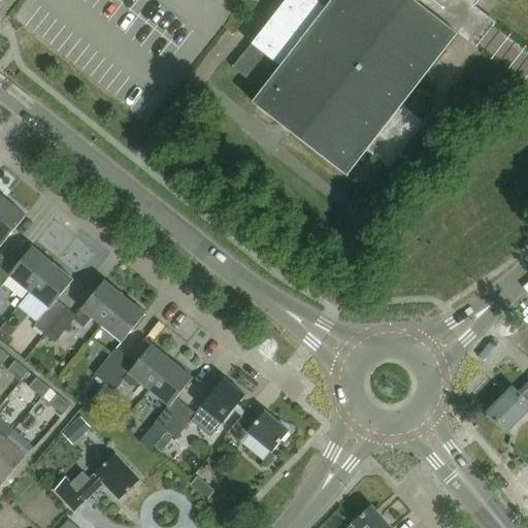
[(275,0),(262,19),(268,24),(231,71),(261,93),(253,103),(348,175),(367,151),(389,168),(425,123),(403,105),(458,35),(522,85),(527,77),(527,47),(474,6),(479,0),(275,0)]
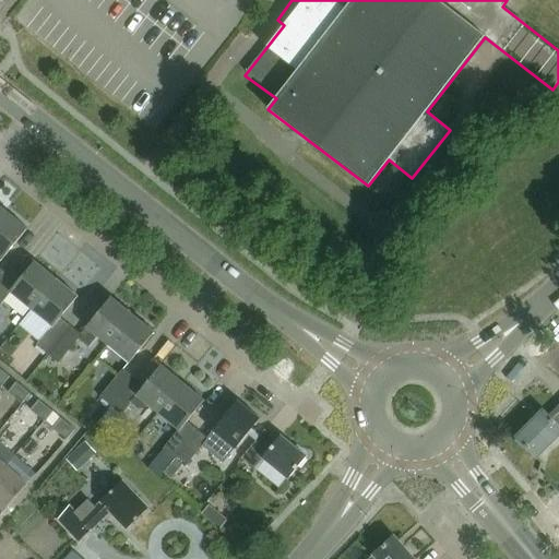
[(388,201),(404,181),(391,170),(375,190),(388,201)]
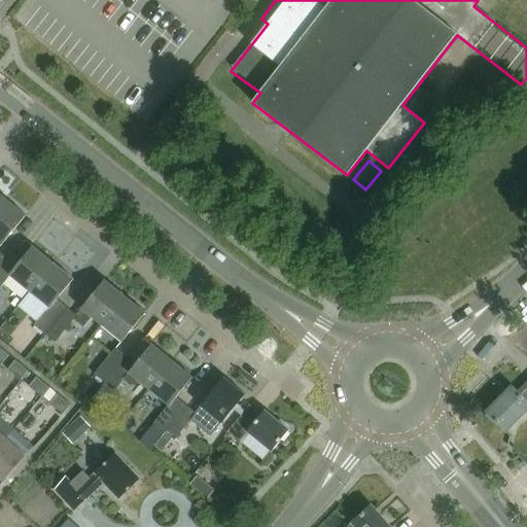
[(0,241),(2,243),(27,214),(6,198),(0,205),(0,241)]
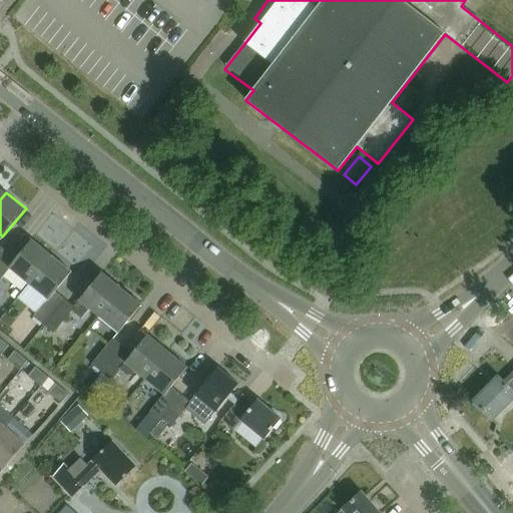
[(29,284),(52,255),(31,238),(15,258),(7,250),(0,260),(0,279),(10,268),(29,284)]
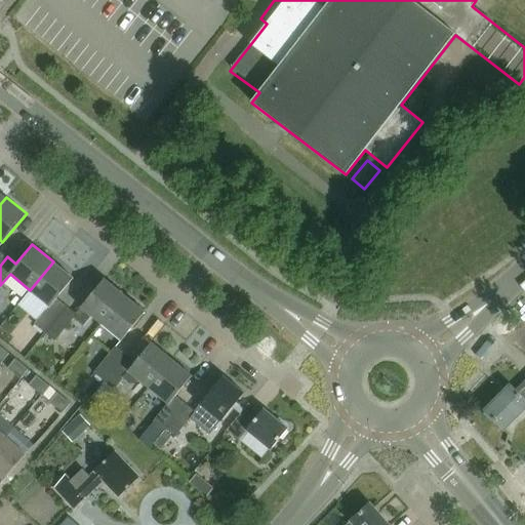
[(44,332),(67,306),(56,297),(73,278),(53,261),(30,290),(49,306),(34,324),(44,332)]
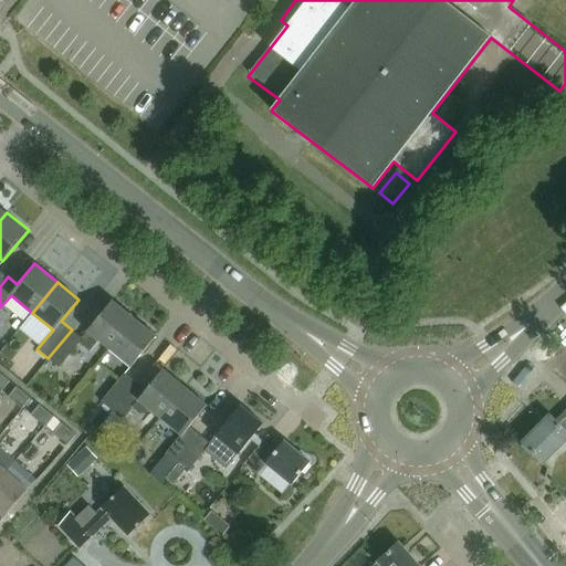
[(109,348),(135,317),(113,299),(82,337),(82,338),(80,342),(90,349),(98,339),(109,348)]
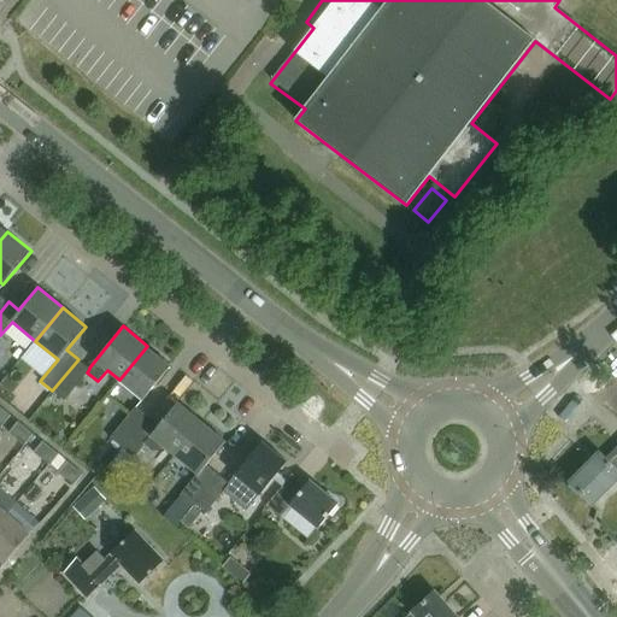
[(119,380),(128,387),(144,400),(171,365),(147,346),(119,380)]
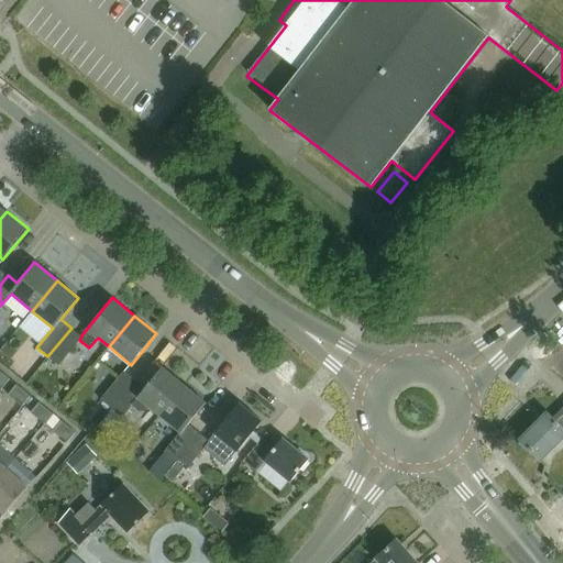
[(72,328),(47,356),(57,364),(81,335),(72,328)]
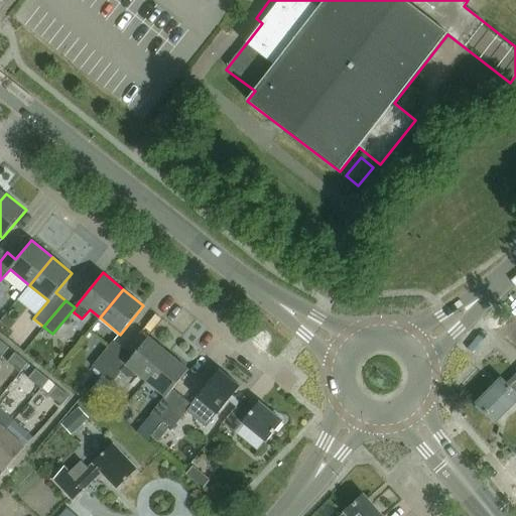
[(146,381),(169,353),(148,336),(132,356),(123,349),(102,374),(112,382),(121,371),(129,378),(136,377),(137,375),(146,381)]
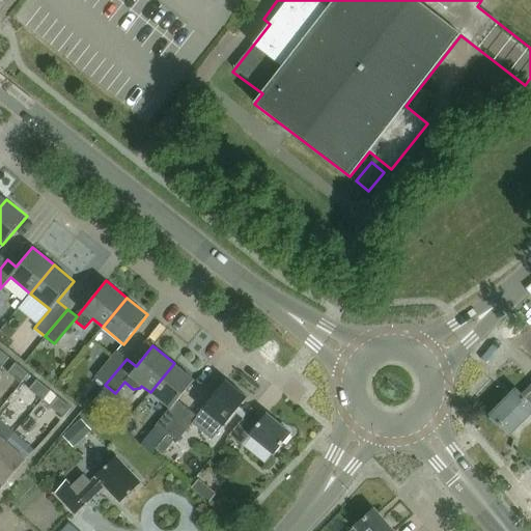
[(105,385),(127,359),(116,350),(94,376),(105,385)]
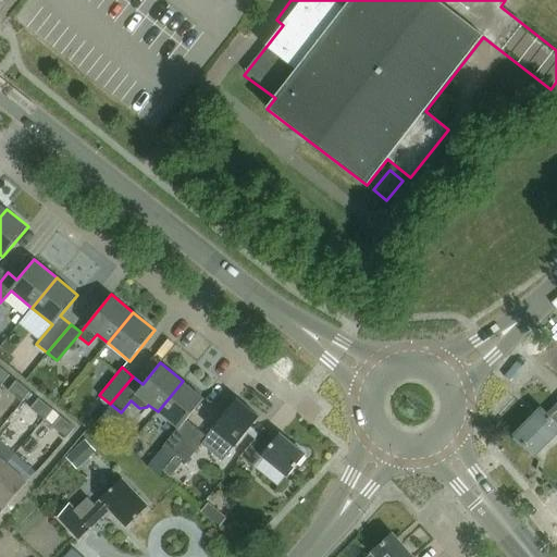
[(20,403),(28,393),(14,381),(7,392),(20,403)]
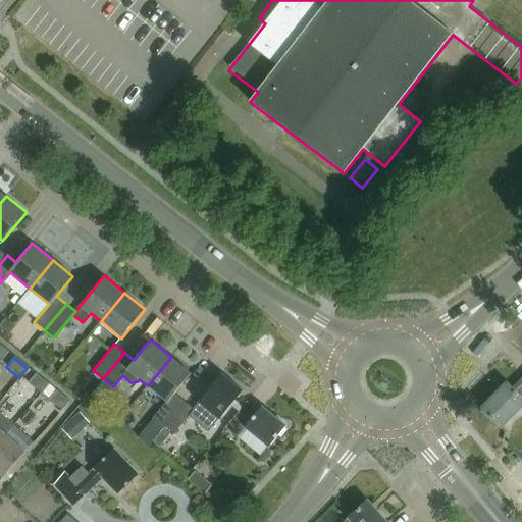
[(162,427),(184,401),(174,393),(191,373),(171,357),(148,385),(166,401),(152,419),(162,427)]
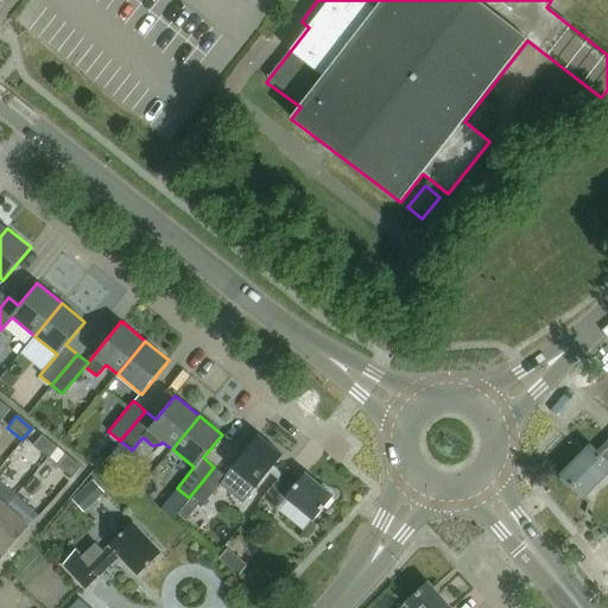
[(259,434),(232,468),(265,495),(282,475),(272,467),(283,454),(259,434)]
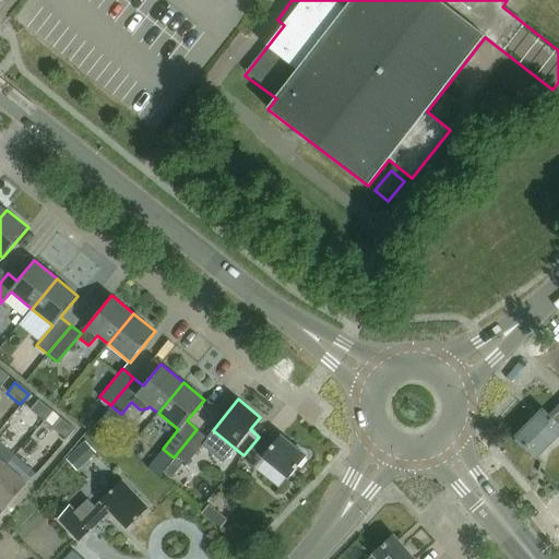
[(43,421),(50,412),(37,401),(28,411),(43,421)]
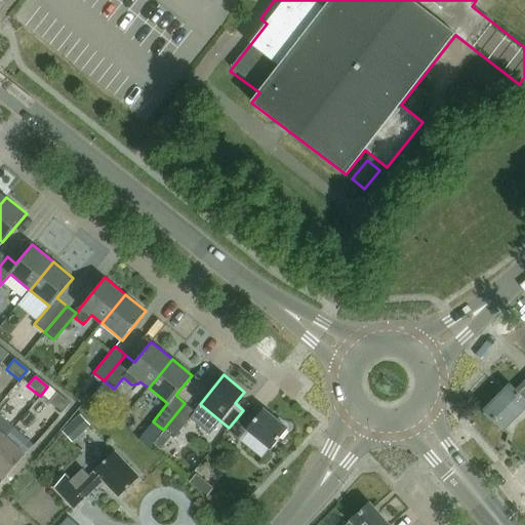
[(524,407),(524,379),(516,390),(510,385),(485,410),(503,429),(524,408),(524,407)]
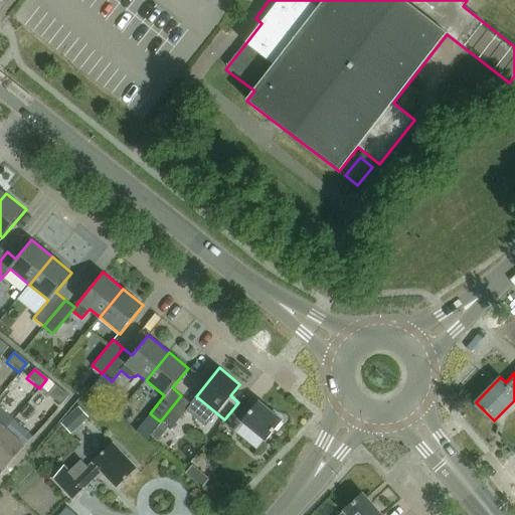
[(59,405),(67,396),(54,386),(46,395),(59,405)]
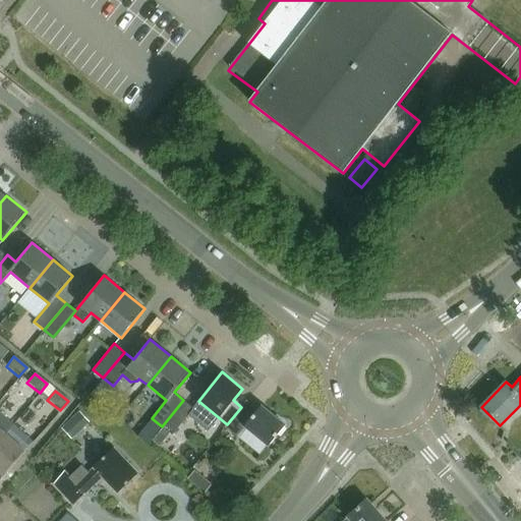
[(173,436),(194,409),(183,400),(162,426),(173,436)]
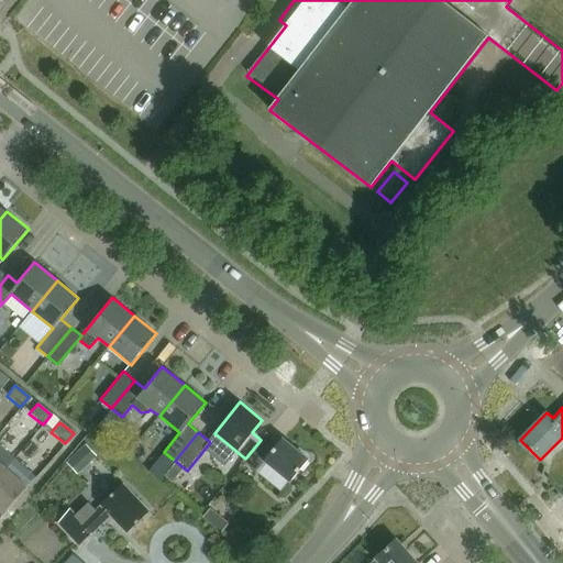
[(261,440),(245,459),(243,462),(256,473),(266,462),(291,483),(310,459),(284,438),(274,451),(261,440)]
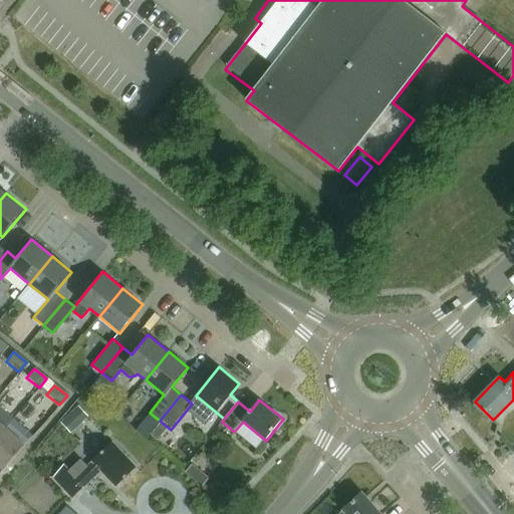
[(87,419),(77,408),(68,417),(78,427),(87,419)]
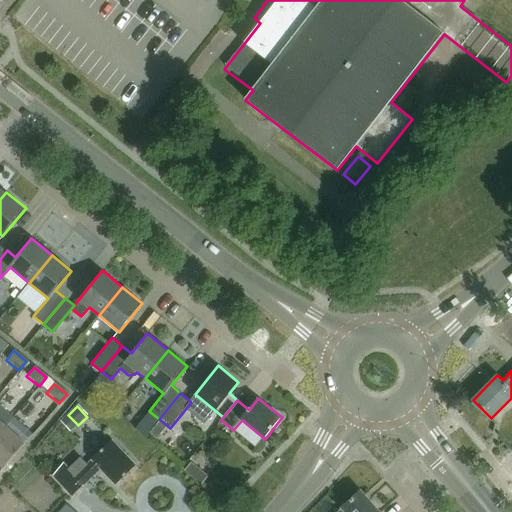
[(5,425),(0,430),(0,464),(2,467),(24,442),(5,425)]
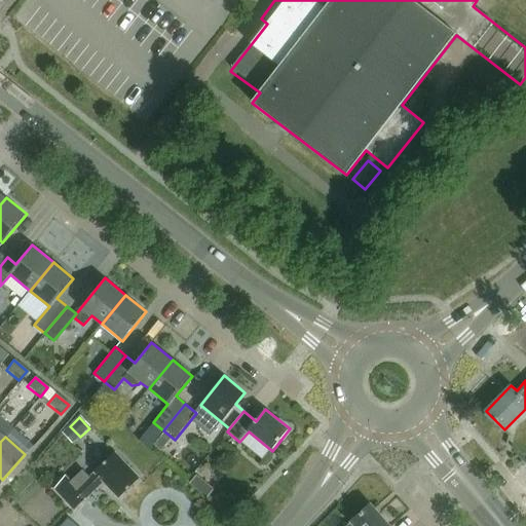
[(119,497),(141,478),(116,452),(96,472),(89,477),(83,471),(71,482),(65,476),(55,488),(75,509),(104,481),(119,497)]
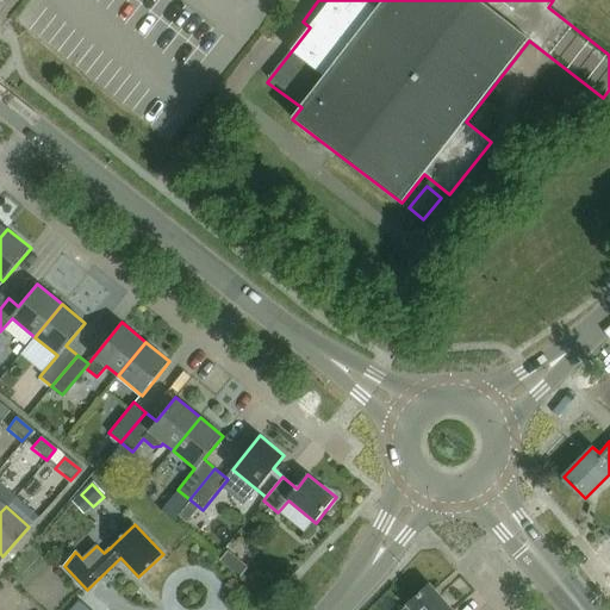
[(230,567),(238,559),(229,552),(222,560),(230,567)]
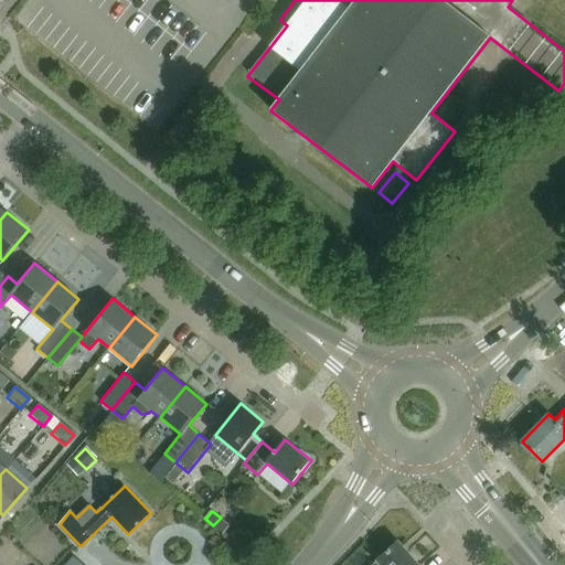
[(420,564),(400,541),(372,564),(420,564)]
